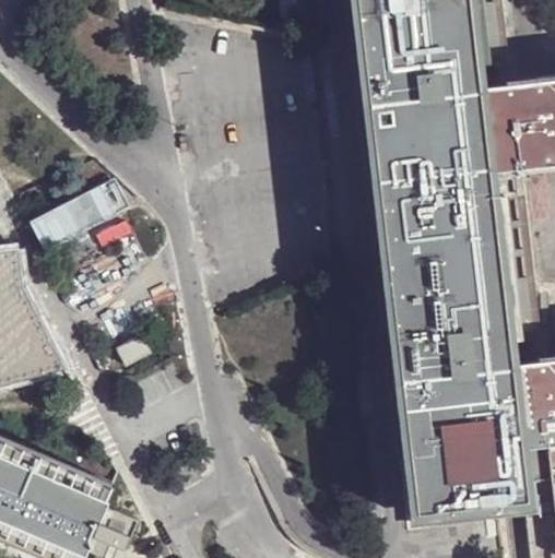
[(350,0),(356,48),(379,240),(402,452),(410,518),(494,508),(521,505),(527,557),(554,557),(554,357),(538,360),(518,361),(497,173),(516,170),(554,165),(554,80),(505,86),(486,88),(475,0),(350,0)]
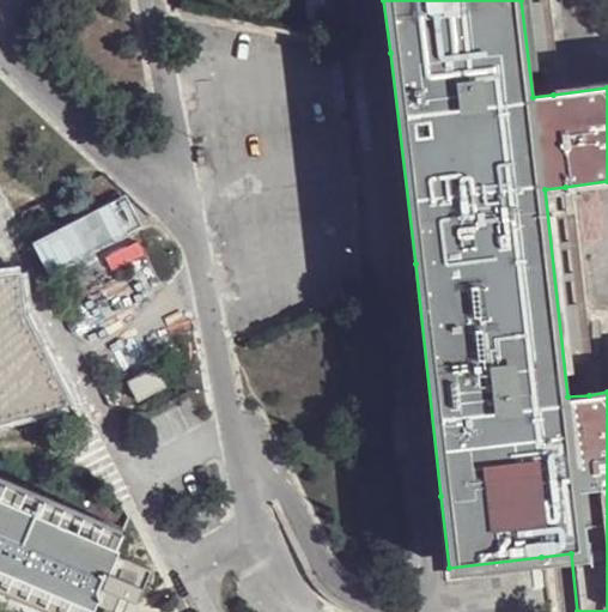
[(521,0),(533,97),(553,95),(541,0),(521,0)]
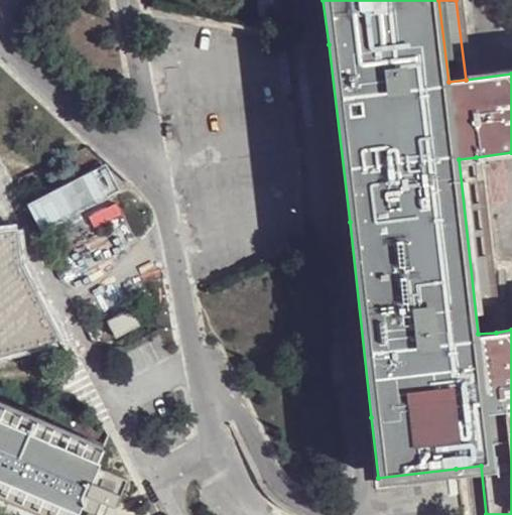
[(478,334),(496,333),(476,157),(459,159),(478,334)]
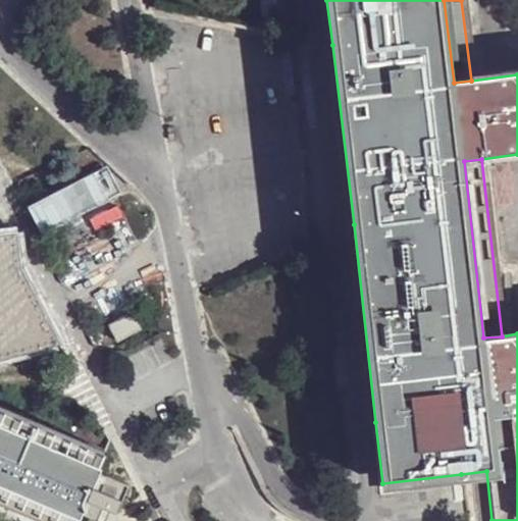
[(19,265),(16,230),(0,232),(0,359),(5,359),(4,355),(23,352),(22,349),(39,347),(38,342),(57,341),(19,265)]
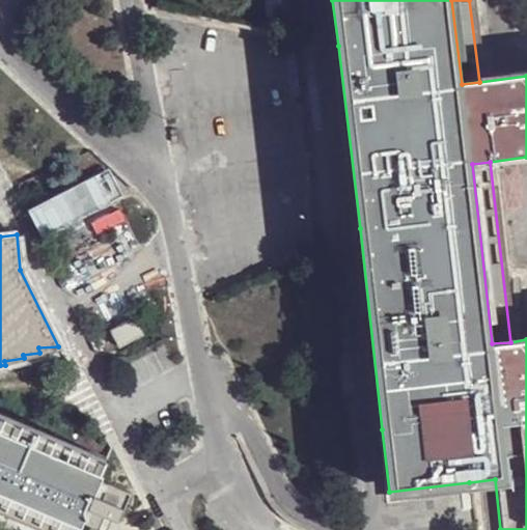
[(141,335),(133,316),(109,329),(118,346),(141,335)]
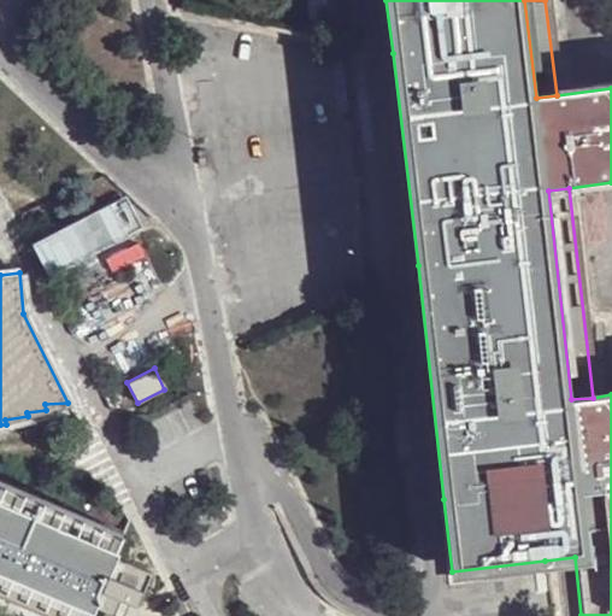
[(0,594),(51,615),(88,615),(92,608),(110,568),(123,533),(0,481),(0,594)]
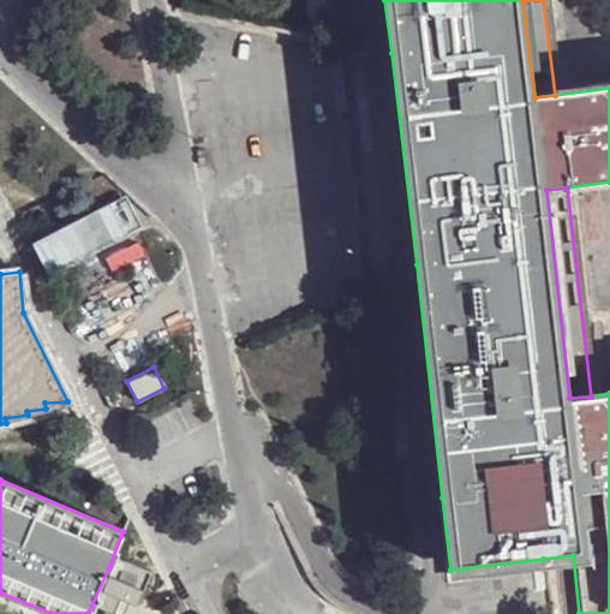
[(143,580),(109,566),(91,606),(103,612),(109,613),(112,613),(115,607),(130,613),(143,580)]
